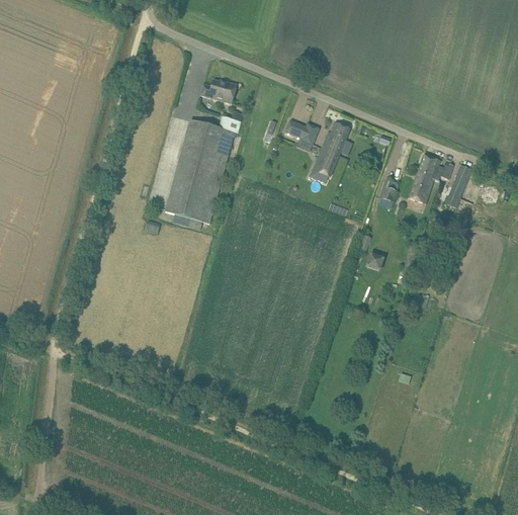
[(203,83),(200,94),(232,102),(237,84),(225,80),(225,82),(212,79),(210,85),(203,83)]
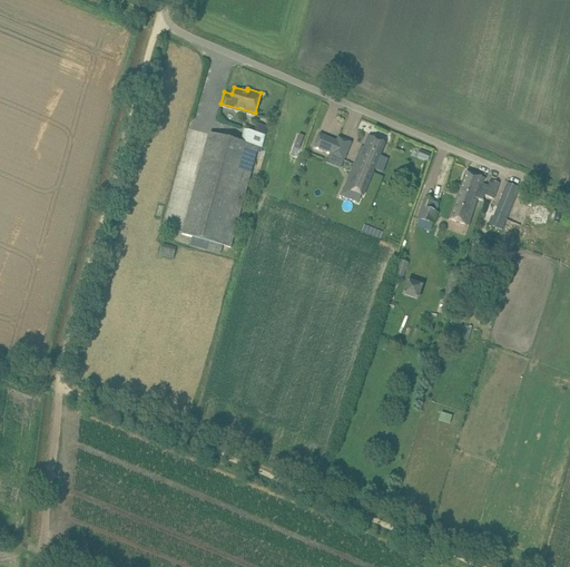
[(256,128),(265,130),(266,124),(258,121),(256,128)]
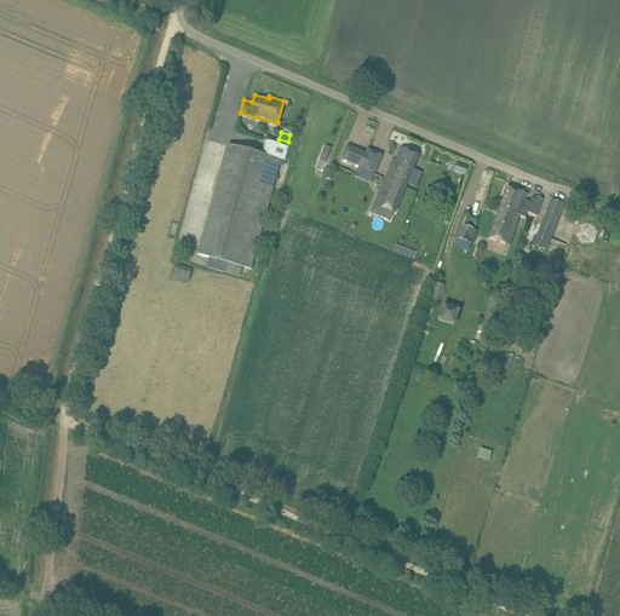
[(262,151),(228,143),(197,252),(208,254),(206,264),(240,272),(242,264),(251,266),(279,162),(283,163),(288,144),(265,138),(262,151)]
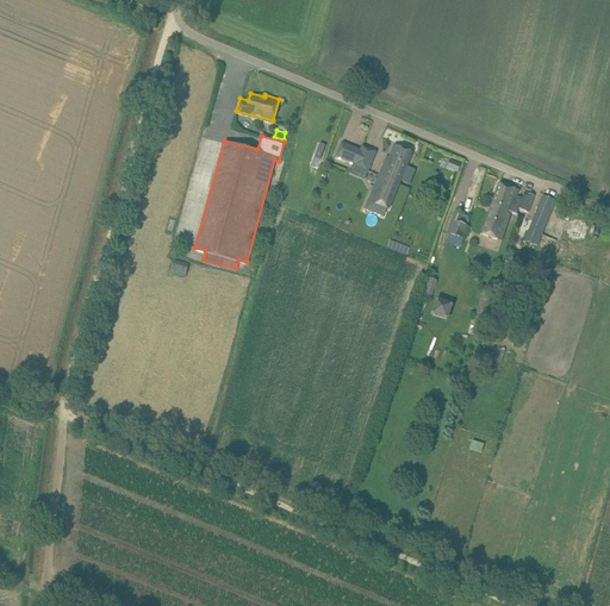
[(342,139),(336,155),(353,162),(360,148),(342,139)]
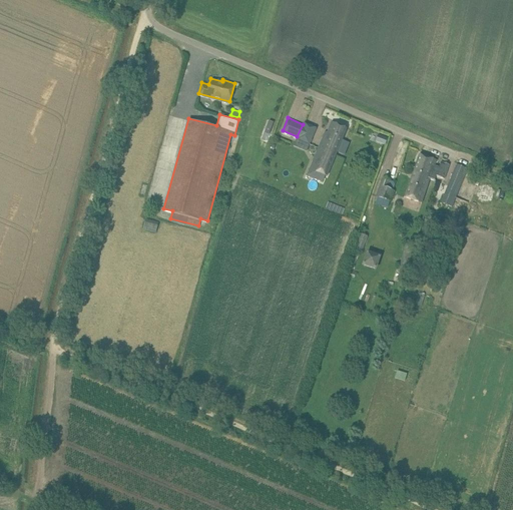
[(269,118),(265,129),(274,132),(278,121),(269,118)]
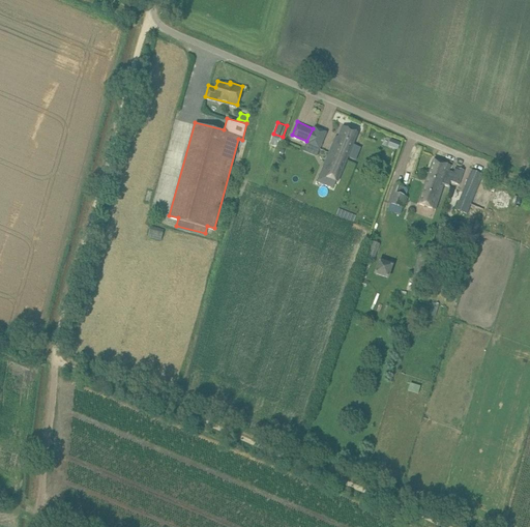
[(327,130),(314,124),(313,128),(306,141),(320,147),(327,130)]
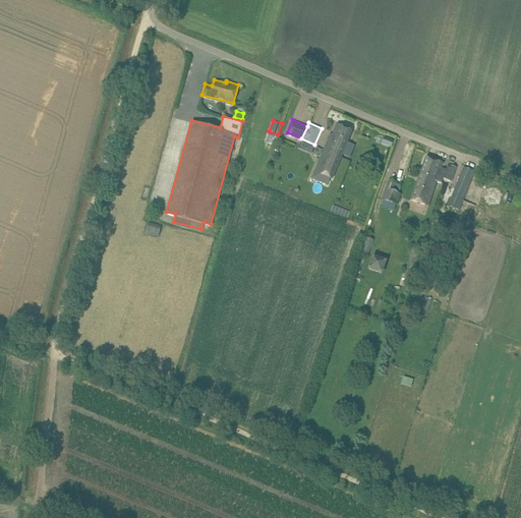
[(330,131),(323,149),(341,156),(341,155),(352,128),(336,122),(332,132),(330,131)]
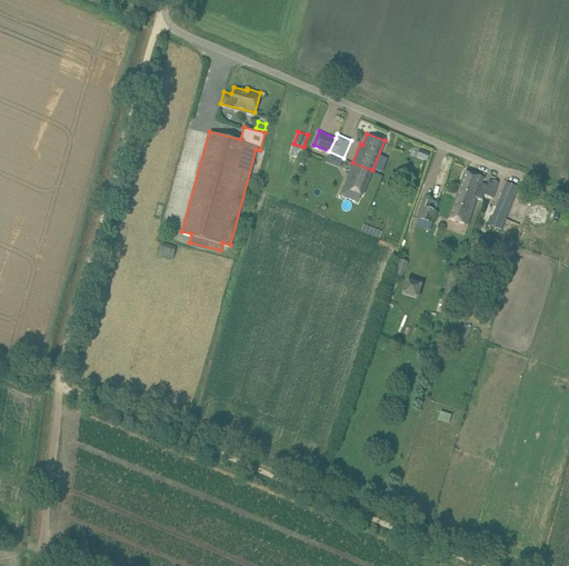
[(343,184),(340,192),(358,200),(361,192),(362,192),(367,184),(366,182),(368,177),(369,178),(372,170),(352,162),(348,172),(349,172),(345,184),(343,184)]
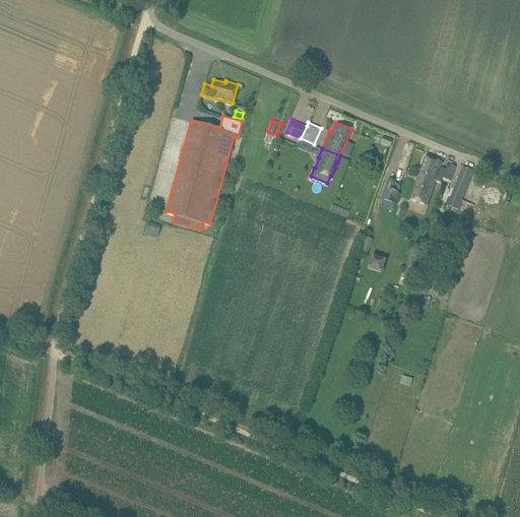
[(436,179),(439,170),(442,159),(425,154),(421,164),(418,173),(436,179)]
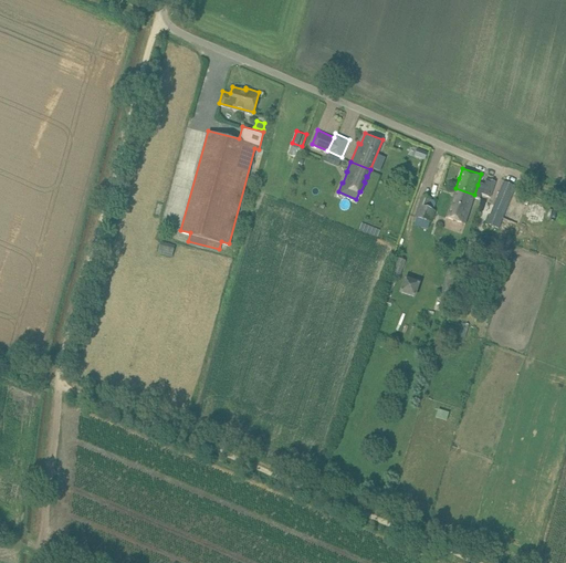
[(504,179),(486,220),(499,226),(515,184),(504,179)]
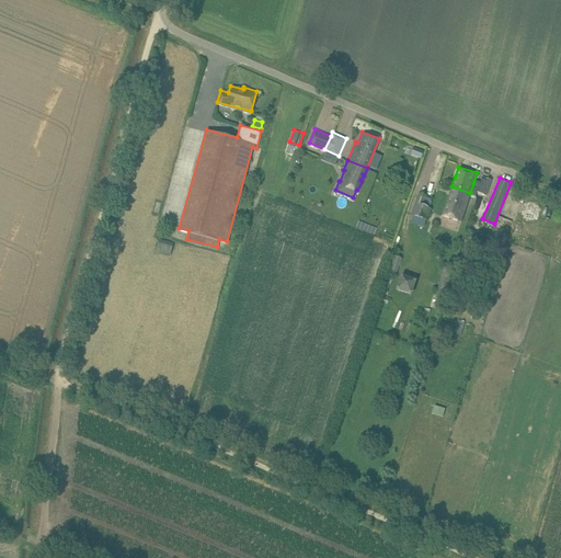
[(470,193),(451,186),(443,213),(460,219),(470,193)]
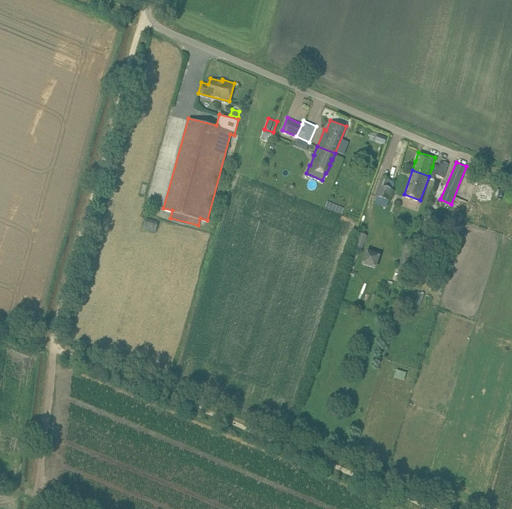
[(394,188),(386,185),(389,177),(381,175),(375,194),(390,199),(394,188)]
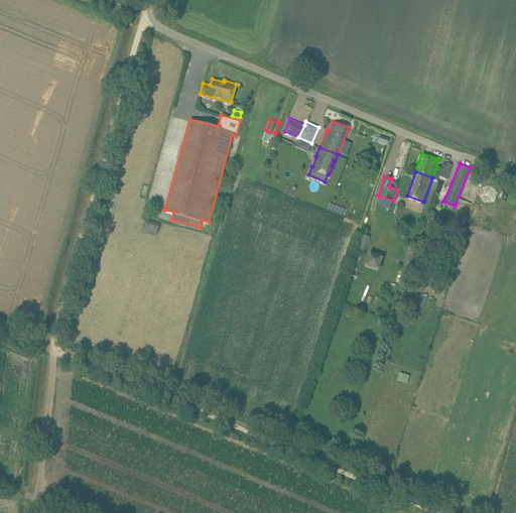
[(438,191),(442,181),(437,179),(434,189),(438,191)]
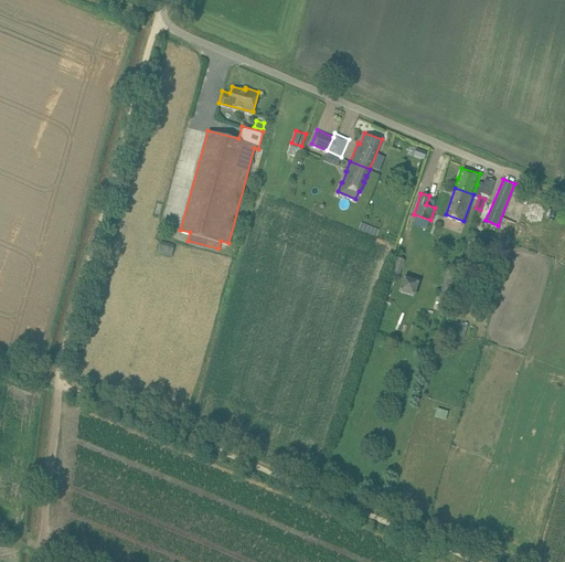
[(536,200),(525,203),(523,214),(531,222),(542,219),(545,208),(536,200)]
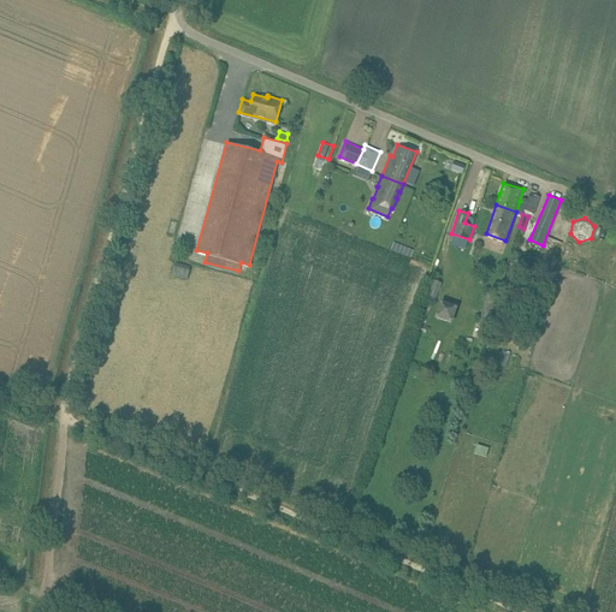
[(191,265),(175,260),(172,273),(188,277),(191,265)]
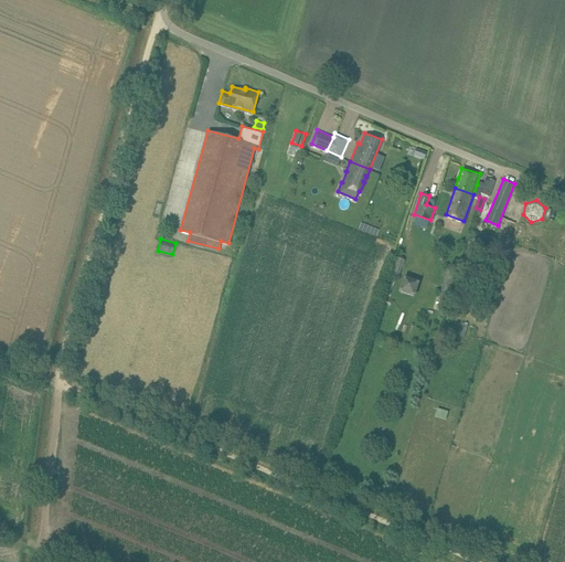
[(404,257),(394,254),(388,272),(398,275),(404,257)]
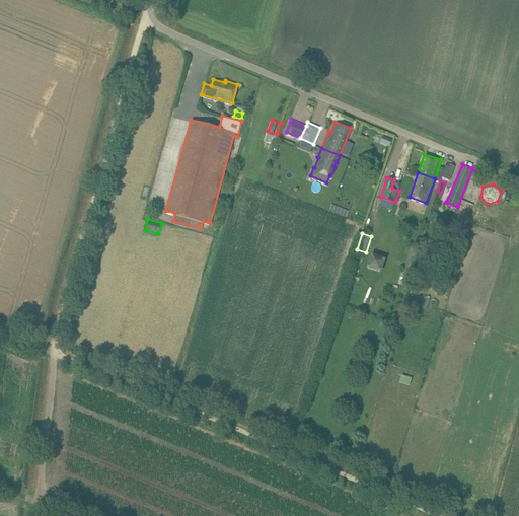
[(403,270),(412,271),(414,263),(418,246),(410,244),(405,261),(403,270)]
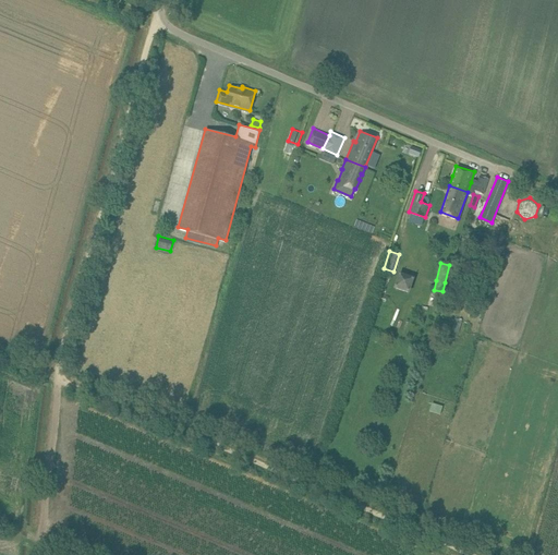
[(414,276),(399,270),(393,287),(409,292),(414,276)]
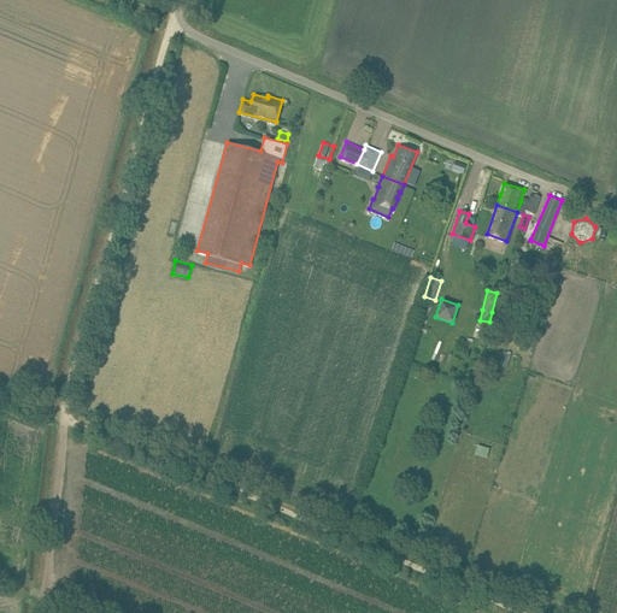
[(489,447),(477,443),(475,451),(487,454),(489,447)]
